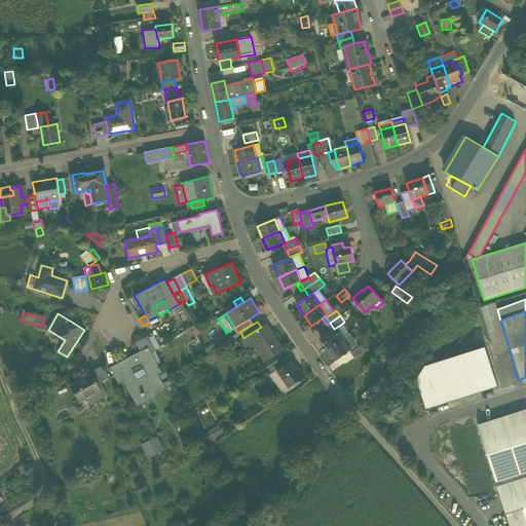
[(330,323),(327,325),(331,332),(335,329),(334,329),(330,323)]
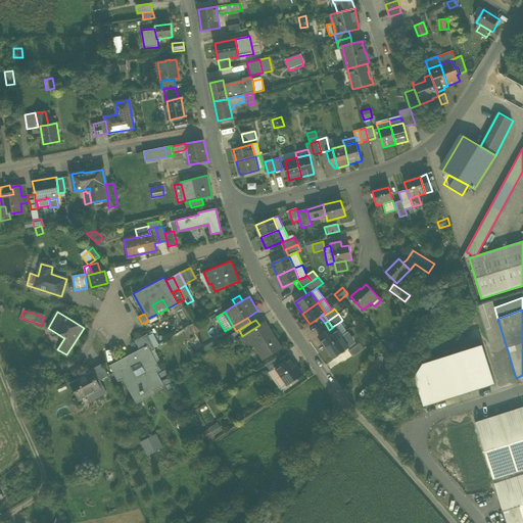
[(332,327),(333,327),(334,326),(341,337),(346,333),(347,333),(340,322),(332,327)]
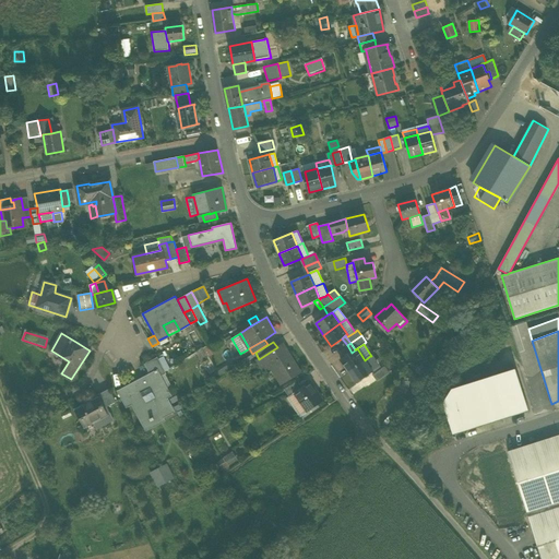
[(276,375),(282,383),(300,372),(289,354),(288,355),(283,345),(277,347),(259,359),(258,360),(263,370),(271,366),(273,364),(278,373),(276,375)]
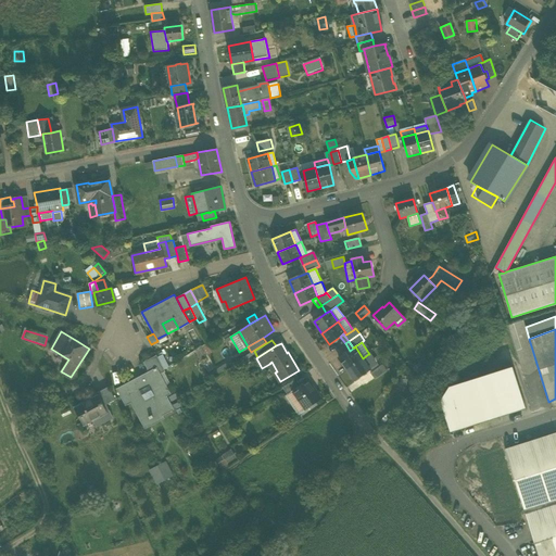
[(339,358),(346,369),(363,358),(355,346),(354,348),(350,351),(339,358)]
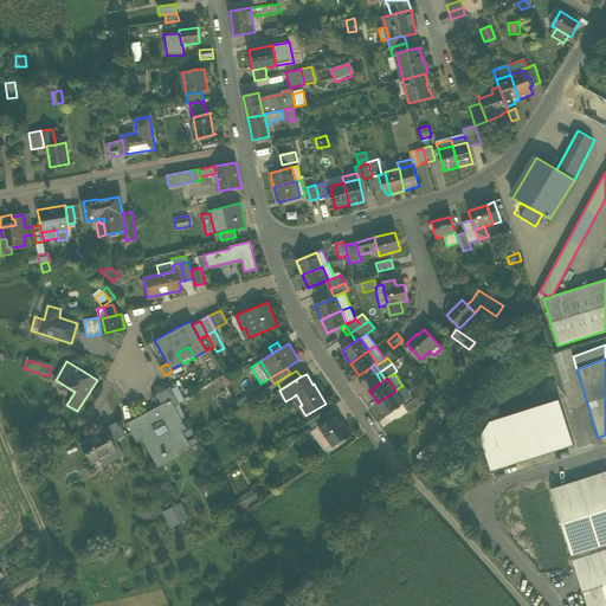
[(403,386),(401,386),(408,395),(403,400),(405,403),(413,397),(405,385),(403,386)]
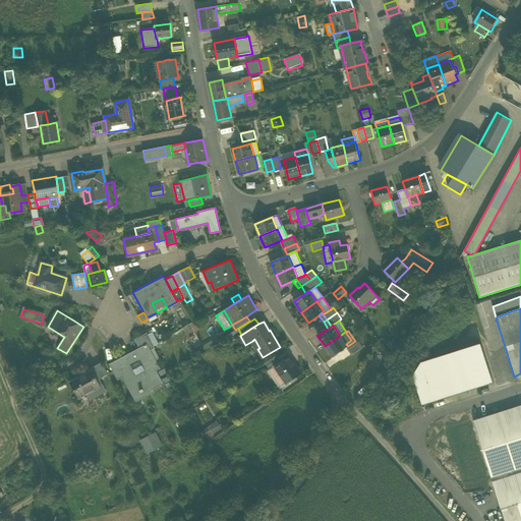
[(153,332),(148,335),(154,346),(159,344),(153,332)]
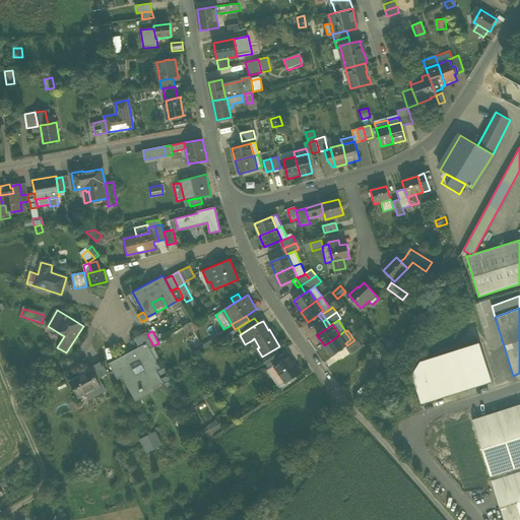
[(339,335),(345,343),(350,339),(344,331),(339,335)]
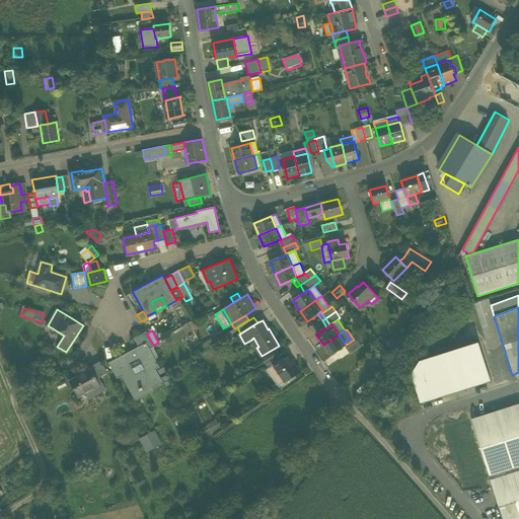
[(121,371),(133,393),(139,390),(140,391),(144,389),(143,388),(160,379),(154,367),(157,365),(155,360),(149,349),(154,347),(146,331),(135,339),(135,340),(136,339),(140,348),(116,361),(121,371)]
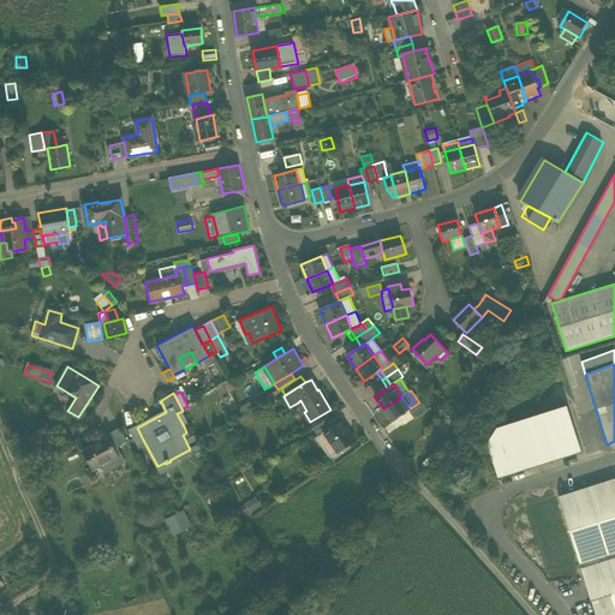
[(408,406),(401,396),(383,408),(392,422),(411,408),(408,406)]
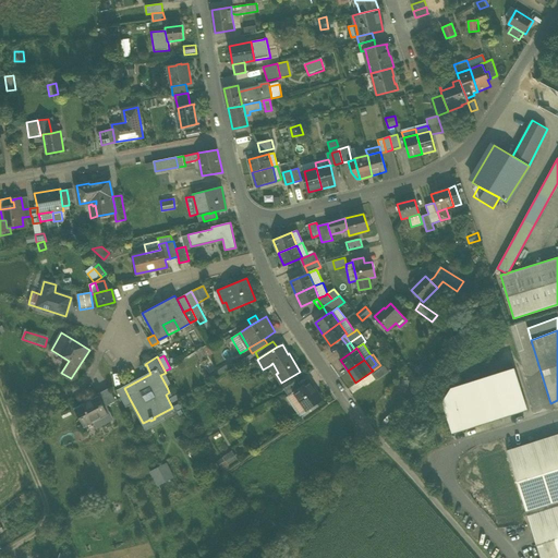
[(232,361),(213,373),(215,376),(234,364),(232,361)]
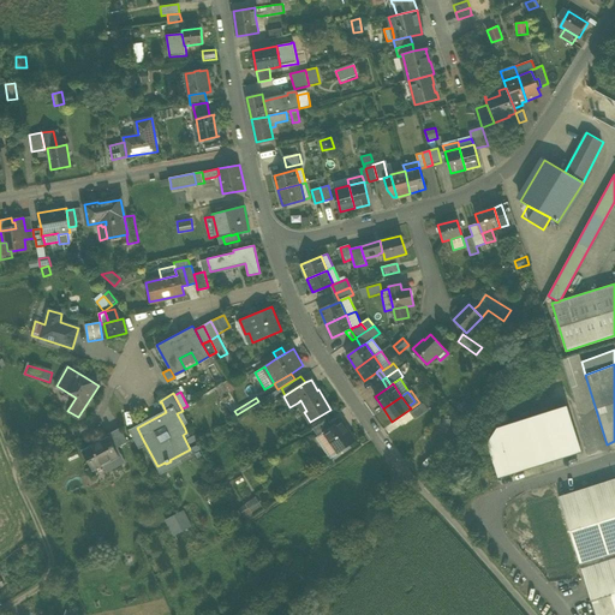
[(459,401),(454,406),(464,416),(471,407),(465,400),(461,404),(459,401)]
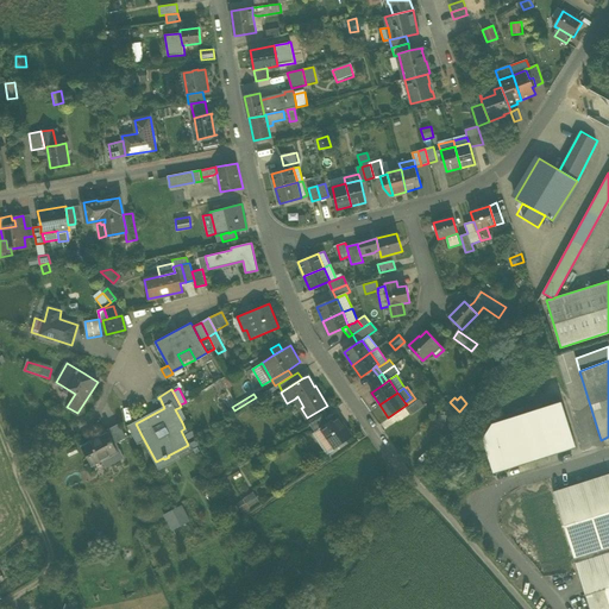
[(407,408),(412,415),(422,408),(416,401),(407,408)]
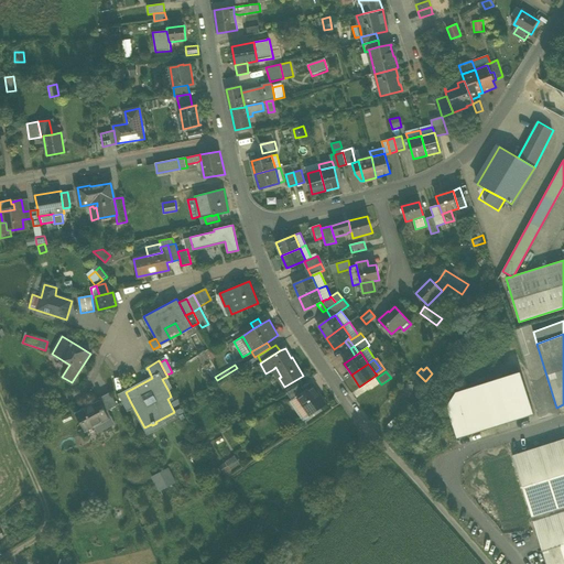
[(520,371),(456,392),(446,407),(457,440),(533,414),(520,371)]
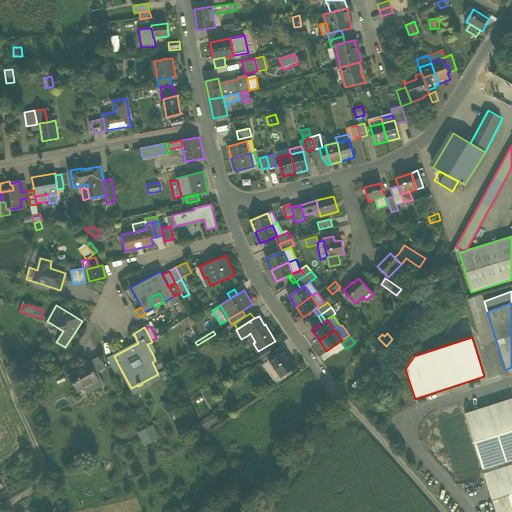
[(152,342),(147,344),(153,355),(158,352),(152,342)]
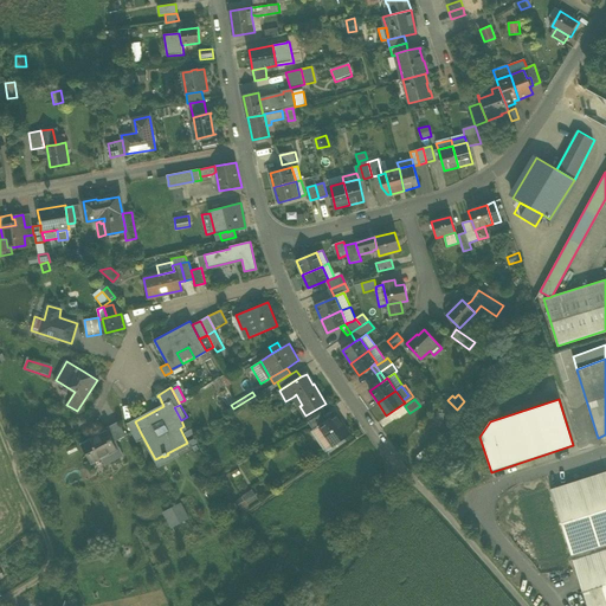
[(324,421),(318,425),(334,446),(350,434),(336,413),(324,421)]
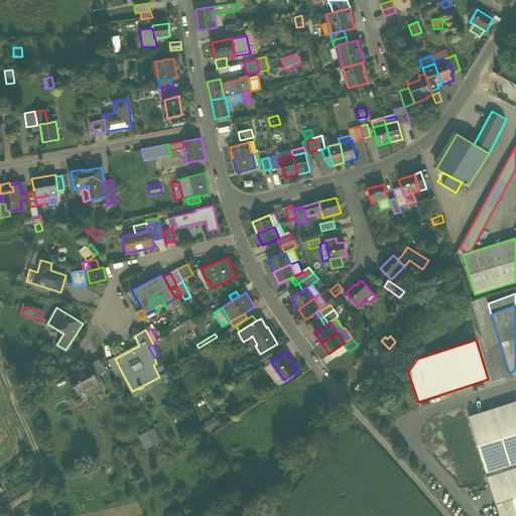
[(267,366),(271,362),(276,359),(272,353),(262,359),(267,366)]
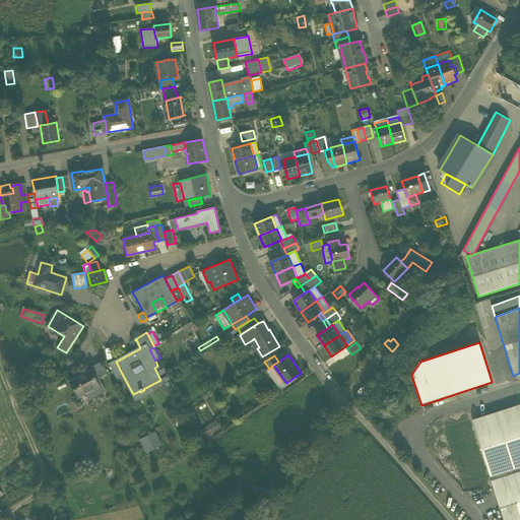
[(110,365),(115,375),(121,372),(116,362),(110,365)]
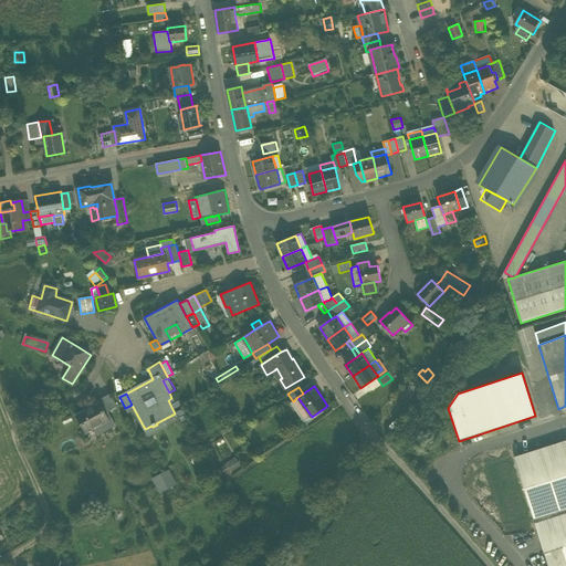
[(101,402),(106,413),(117,407),(111,395),(98,401),(100,404),(101,402)]
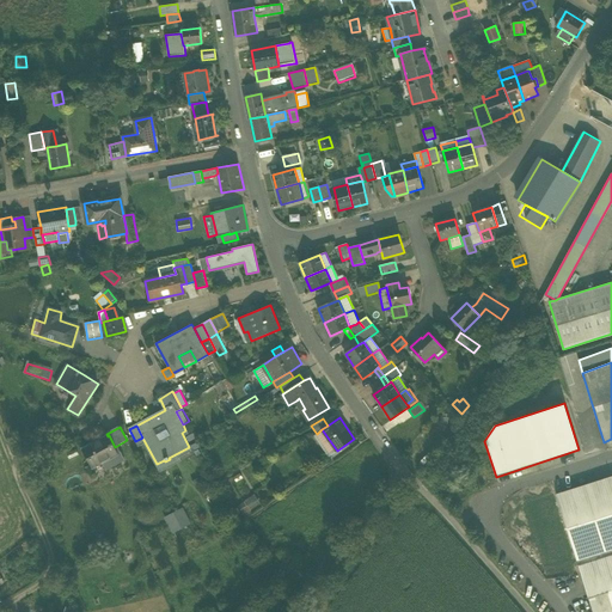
[(329,457),(337,451),(322,429),(317,434),(314,435),(329,457)]
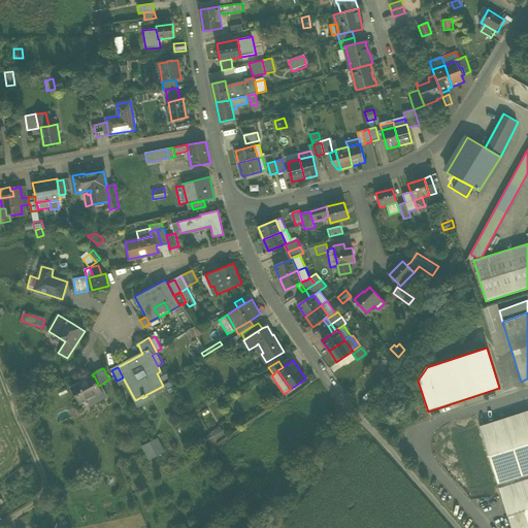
[(71,387),(79,403),(89,399),(95,396),(98,402),(108,397),(104,390),(102,391),(99,386),(94,375),(93,376),(79,384),(79,383),(71,387)]
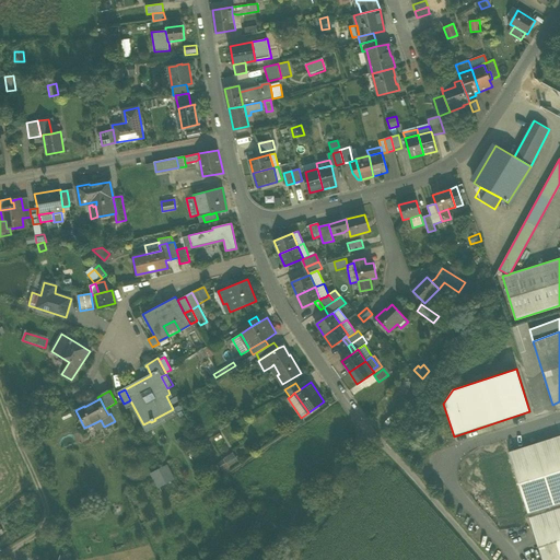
[(150,421),(143,424),(147,431),(166,421),(164,418),(175,412),(173,409),(154,419),(155,420),(151,422),(150,421)]
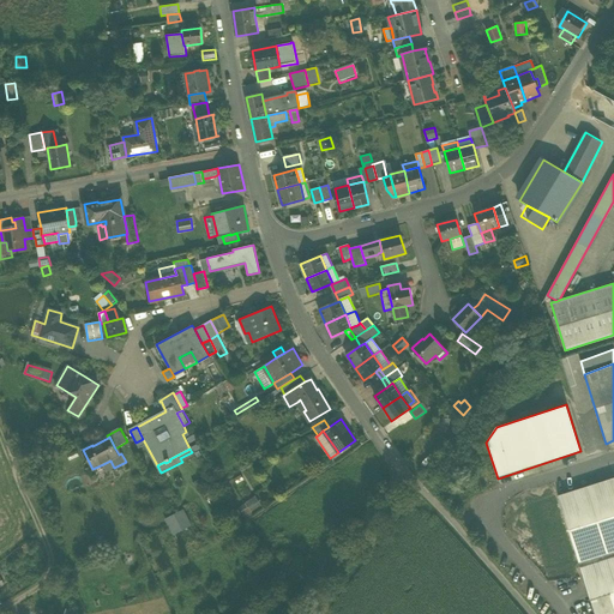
[(432,451),(421,463),(426,467),(437,456),(432,451)]
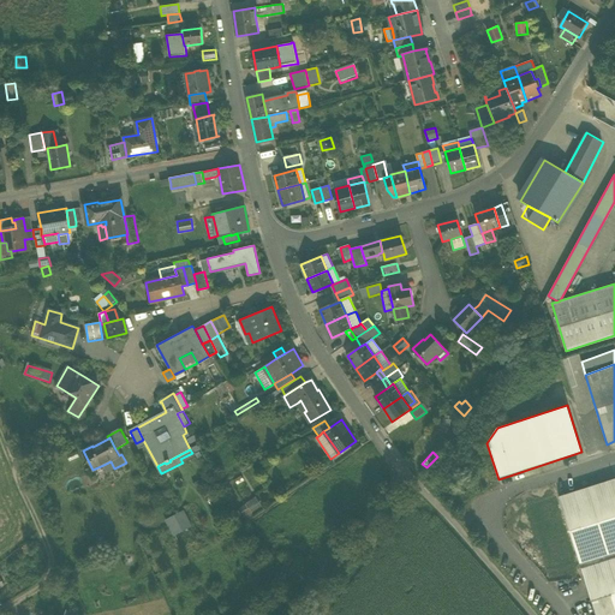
[(107,472),(114,469),(111,461),(103,465),(107,472)]
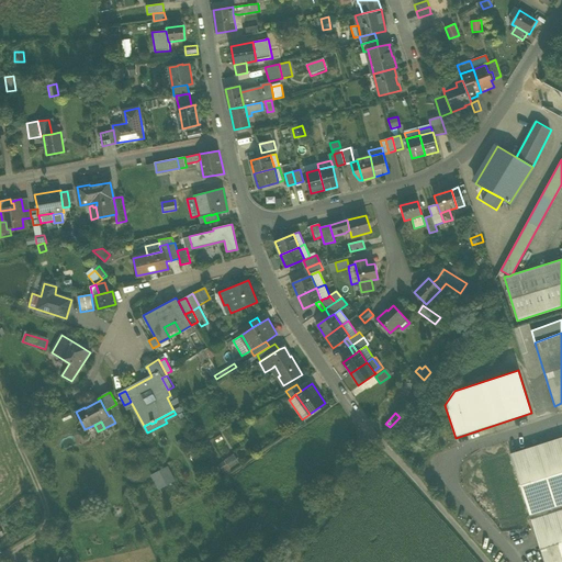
[(561,506),(561,437),(510,453),(528,510),(530,517),(561,506)]
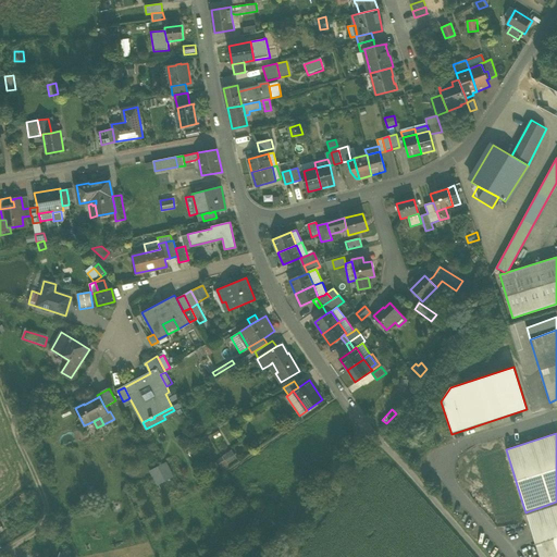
[(238,442),(232,448),(238,457),(246,450),(238,442)]
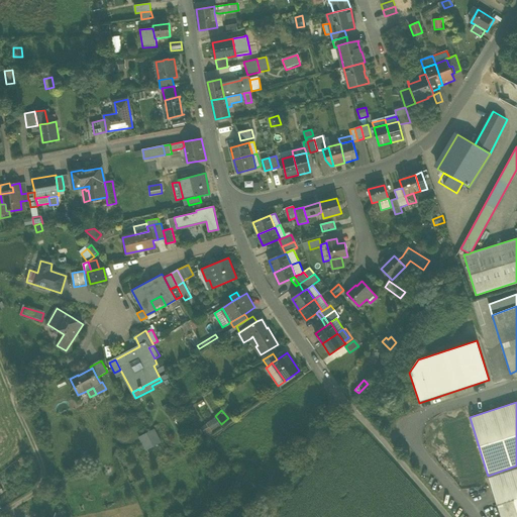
[(461,478),(486,470),(470,417),(445,425),(461,478)]
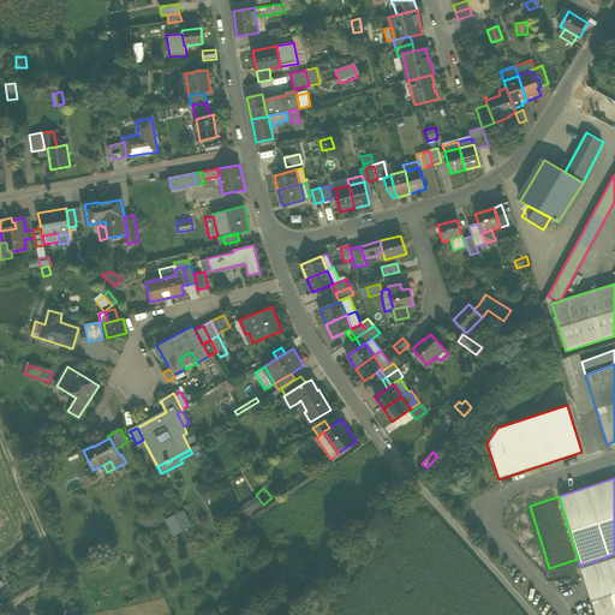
[(256,497),(239,508),(245,518),(262,507),(256,497)]
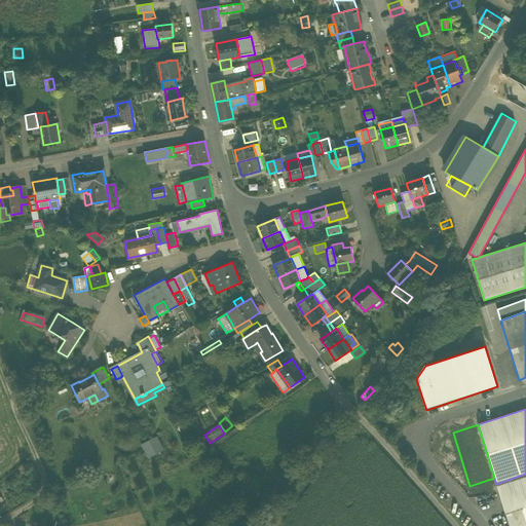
[(157,436),(141,445),(148,459),(164,450),(157,436)]
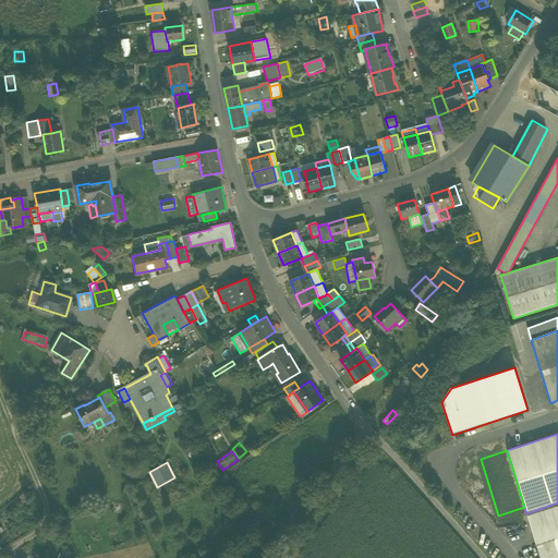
[(540,557),(557,557),(557,502),(526,513),(529,521),(540,557)]
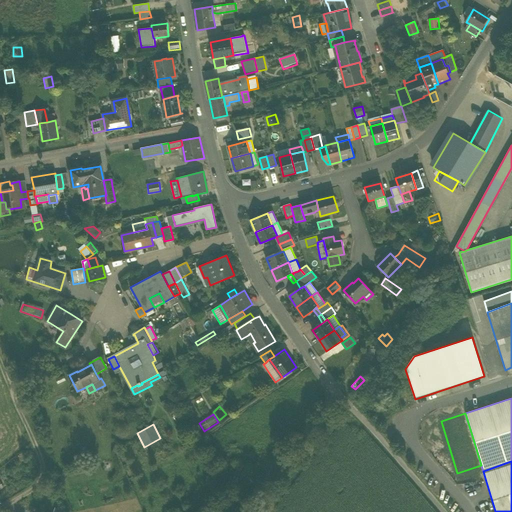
[(481,465),(457,473),(458,477),(465,485),(485,478),(483,471),(481,465)]
